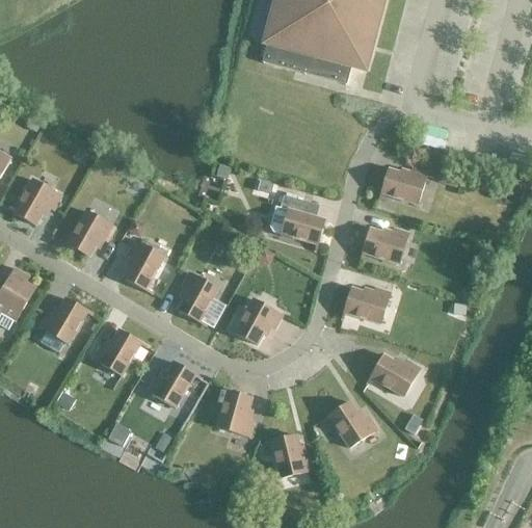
[(272,0),(262,43),(266,44),(261,60),(346,83),(350,66),(366,70),(383,0),(272,0)]
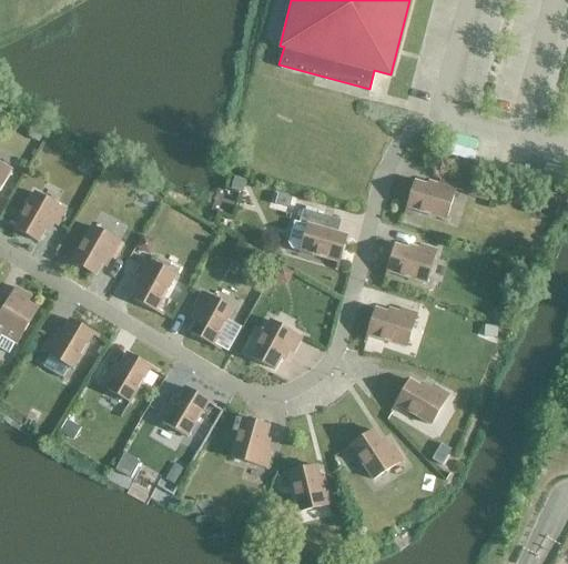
[(33,122),(28,132),(38,138),(43,128),(33,122)]
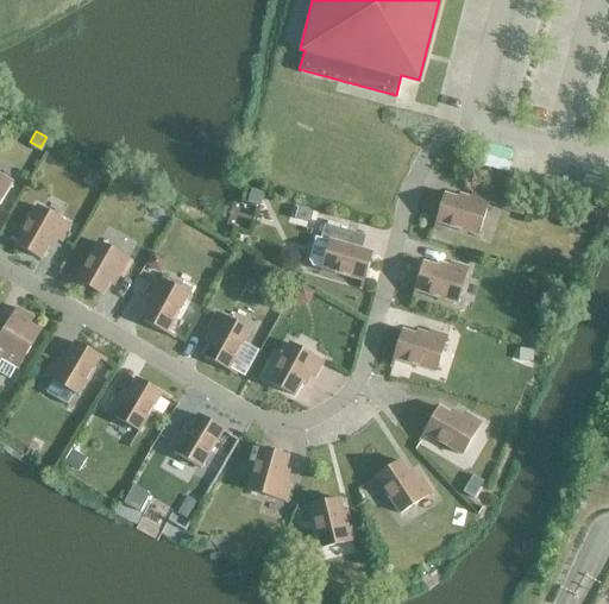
[(0,172),(0,200),(12,181),(0,172)]
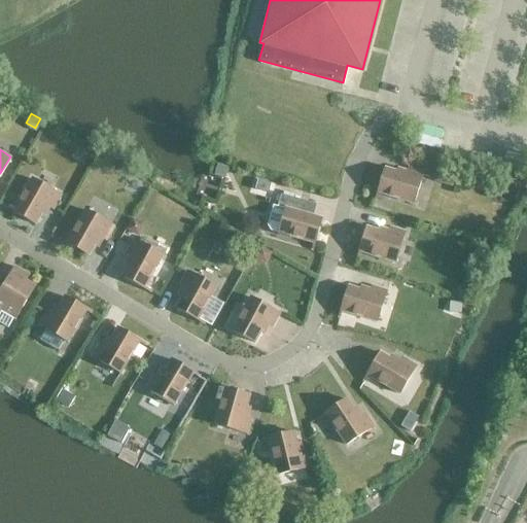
[(217,163),(214,173),(225,176),(229,166),(217,163)]
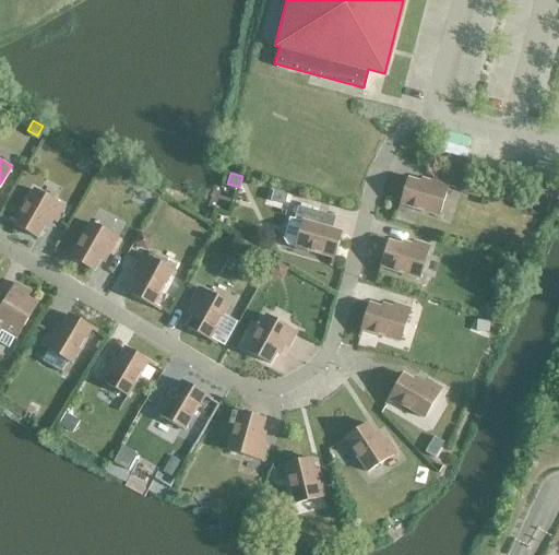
[(400,202),(438,214),(449,180),(432,176),(430,184),(407,176),(400,202)]
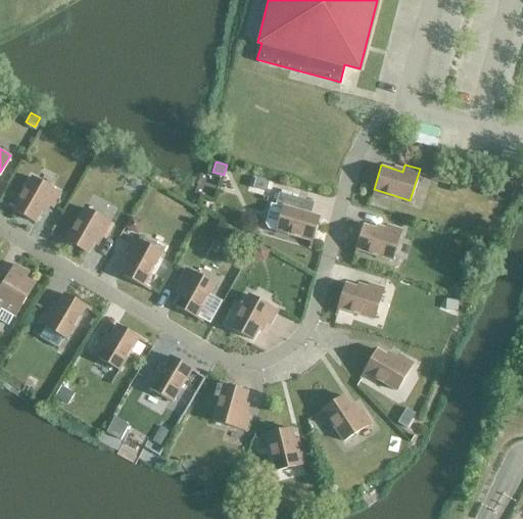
[(434,167),(430,178),(448,184),(453,173),(434,167)]
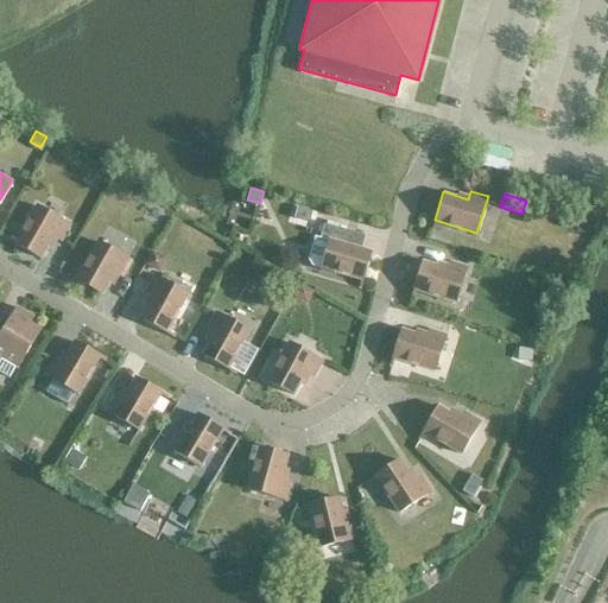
[(61,239),(69,222),(37,203),(14,241),(40,256),(52,234),(61,239)]
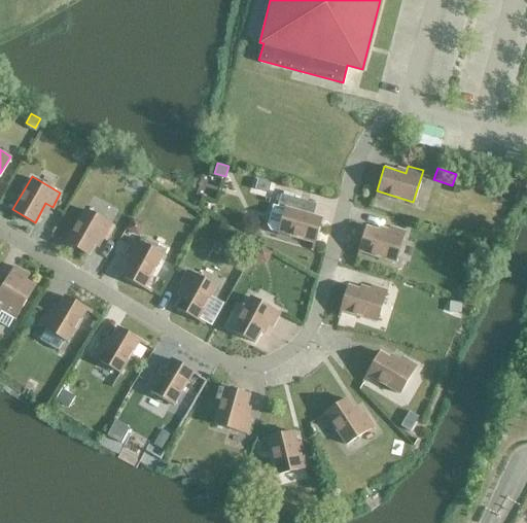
[(258,178),(256,187),(268,190),(270,181),(258,178)]
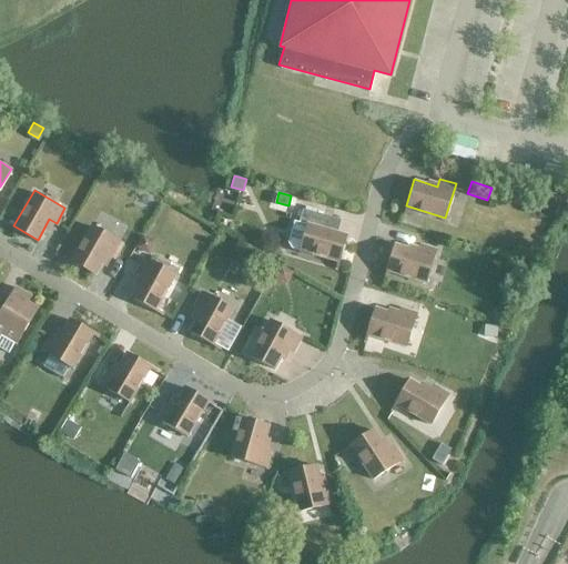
[(294,219),(287,240),(291,247),(300,249),(338,260),(346,233),(330,229),(333,217),(302,207),(297,220),(294,219)]
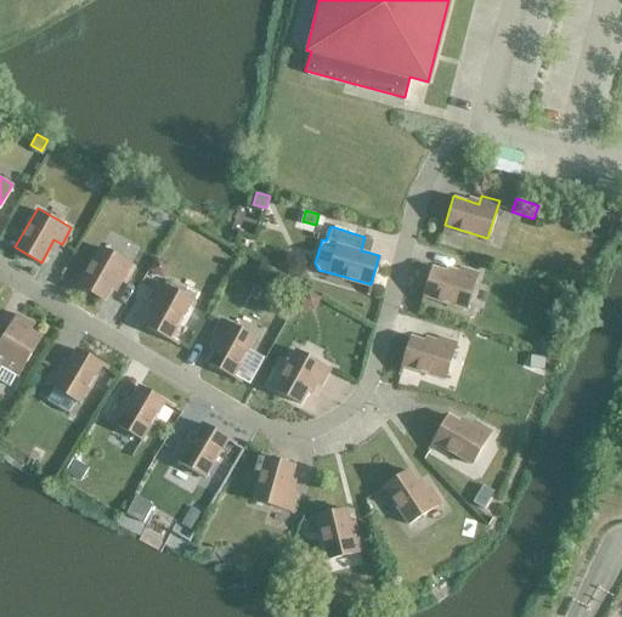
[(78,284),(103,299),(117,276),(124,281),(134,265),(100,245),(78,284)]
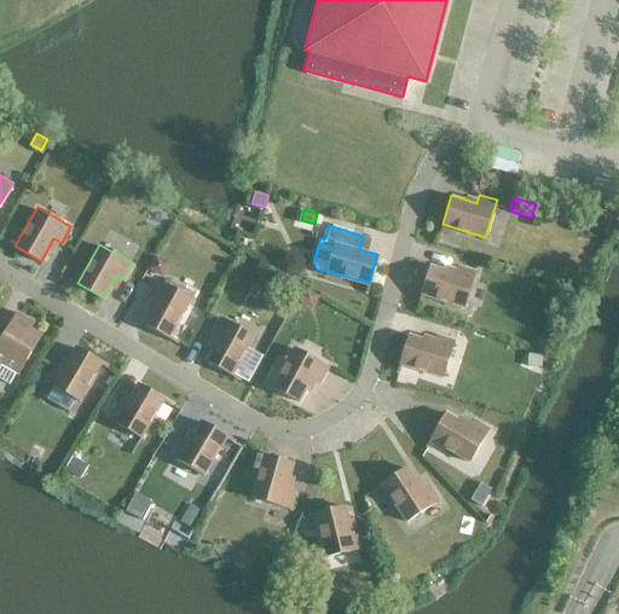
[(152,259),(146,270),(157,277),(163,265),(152,259)]
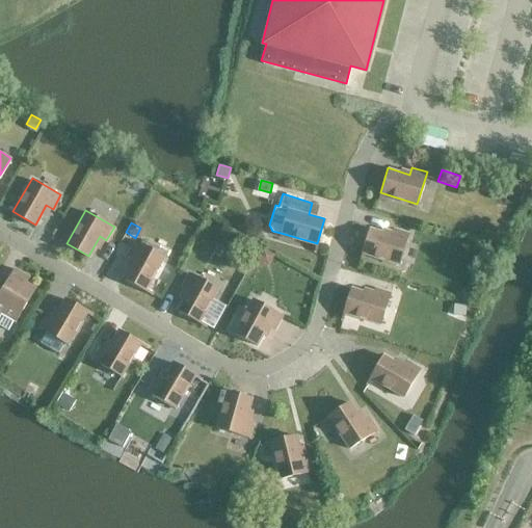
[(391,234),(369,228),(362,252),(398,263),(408,232),(393,227),(391,234)]
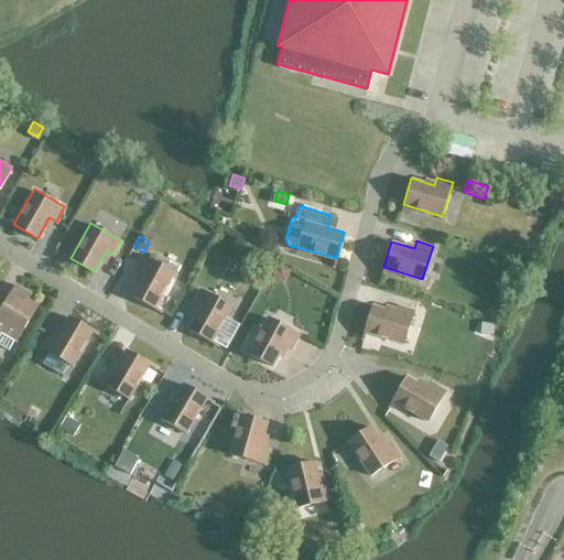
[(154,307),(173,271),(142,255),(134,269),(141,272),(130,293),(154,307)]
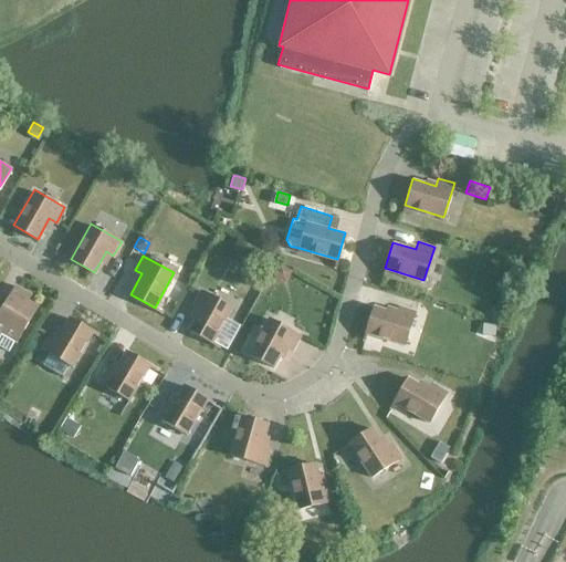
[(513,261),(507,277),(522,281),(527,266),(513,261)]
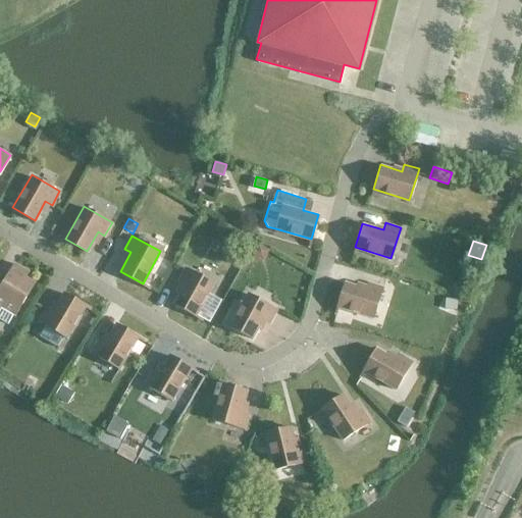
[(259,243),(253,253),(263,258),(269,249),(259,243)]
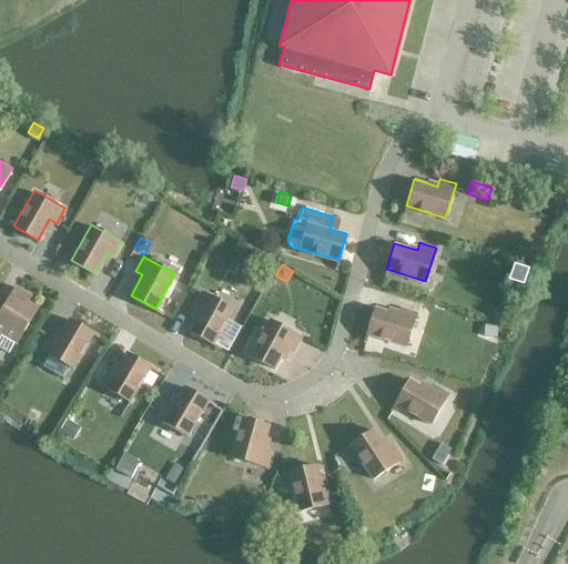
[(0,332),(1,333),(0,334),(0,345),(8,351),(14,341),(16,342),(37,306),(27,300),(30,294),(16,285),(2,308),(0,305),(0,332)]
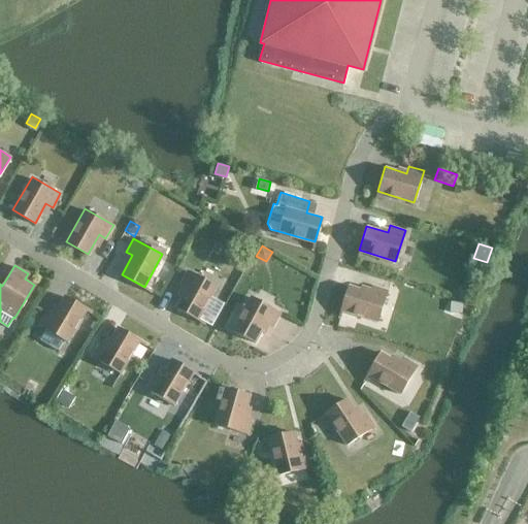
[(216,286),(187,269),(179,283),(186,287),(175,306),(197,319),(216,286)]
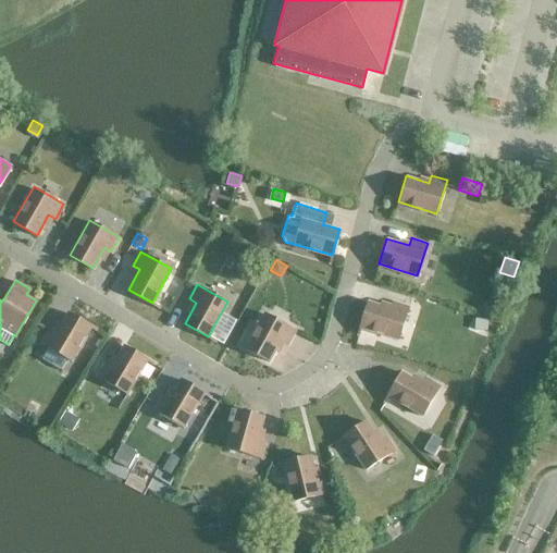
[(390,307),(368,300),(359,327),(397,339),(408,305),(392,299),(390,307)]
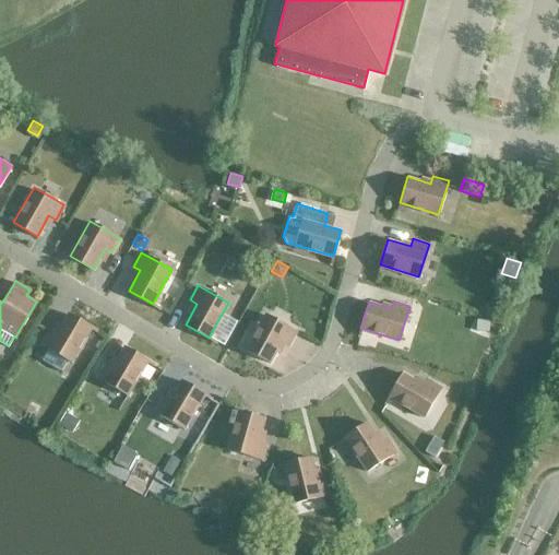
[(40,343),(71,361),(92,326),(68,313),(56,332),(49,329),(40,343)]
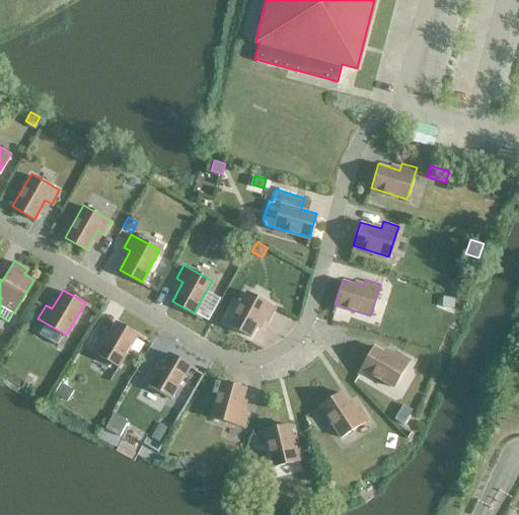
[(228,323),(250,336),(261,316),(267,319),(275,306),(246,291),(228,323)]
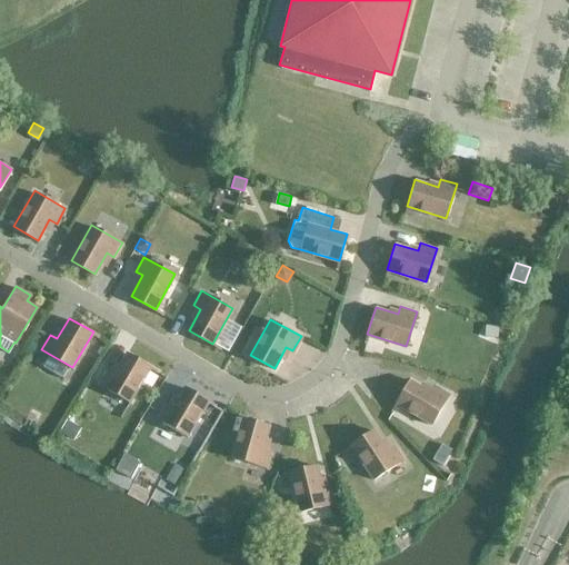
[(485,323),(483,334),(497,335),(498,324),(485,323)]
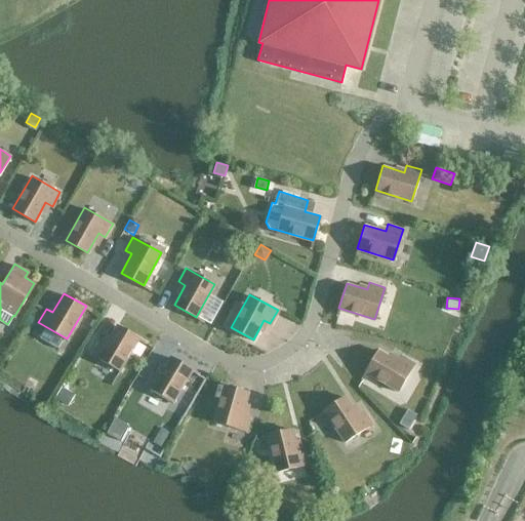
[(91,353),(119,369),(138,337),(117,324),(106,344),(98,339),(91,353)]
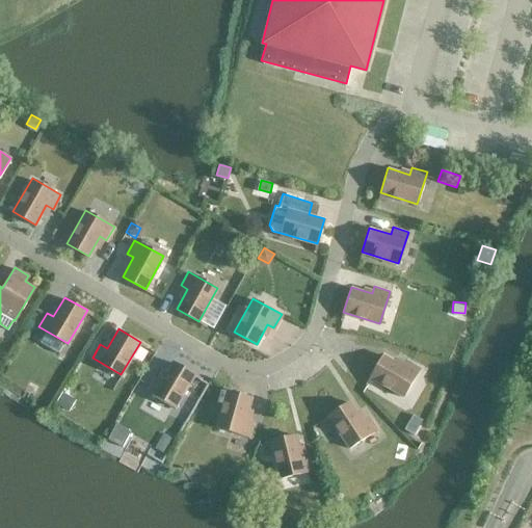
[(403,396),(420,367),(406,359),(402,365),(382,353),(370,376),(403,396)]
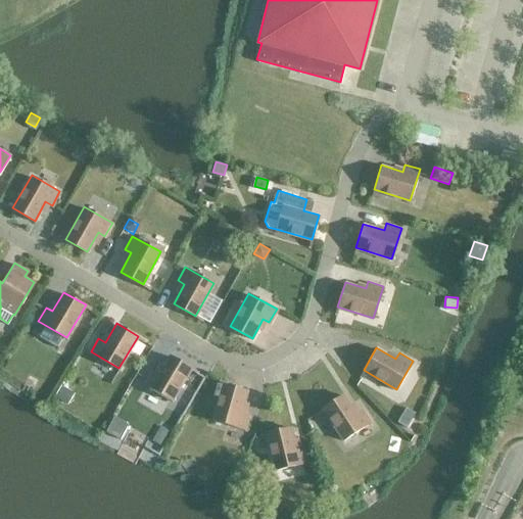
[(151,370),(144,383),(172,399),(191,367),(170,355),(158,374),(151,370)]
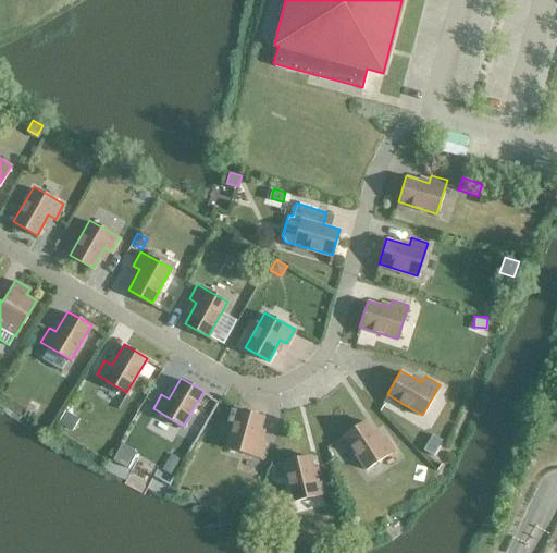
[(231,406),(230,407),(227,419),(234,421),(226,446),(260,456),(264,440),(257,438),(263,415),(231,406)]
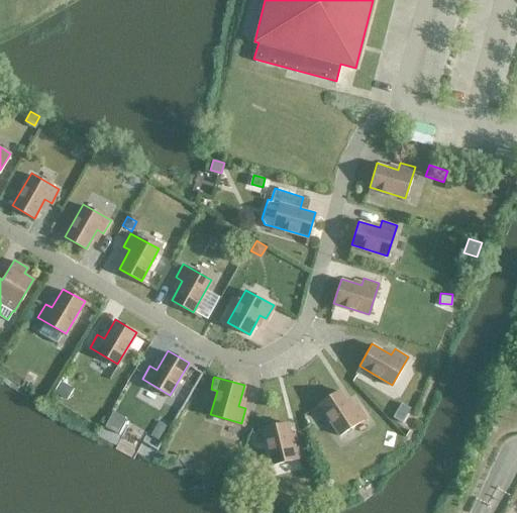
[(60,380),(54,390),(63,396),(69,385),(60,380)]
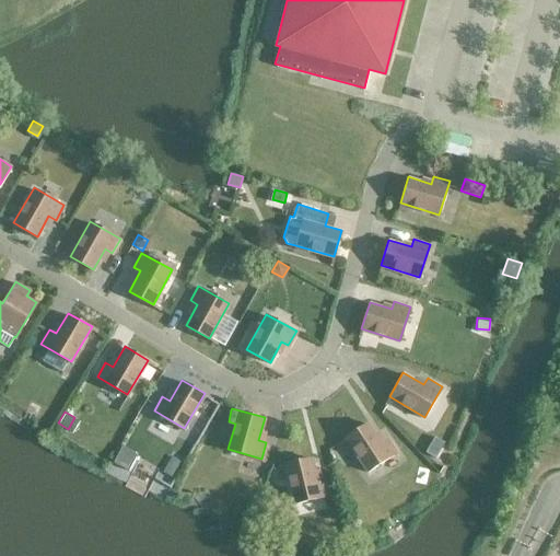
[(381,441),(368,421),(345,437),(368,471),(396,451),(387,437),(381,441)]
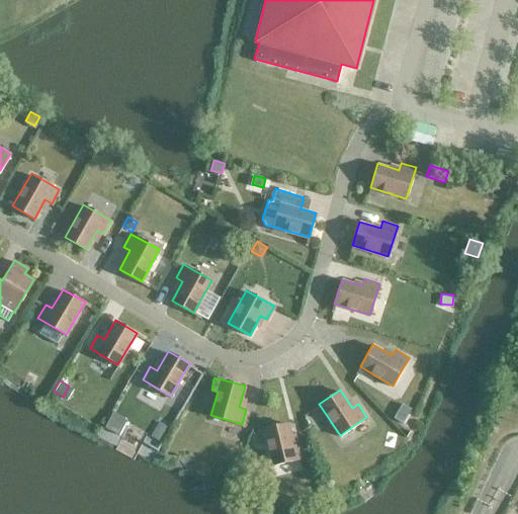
[(402,404),(395,417),(404,422),(411,409),(402,404)]
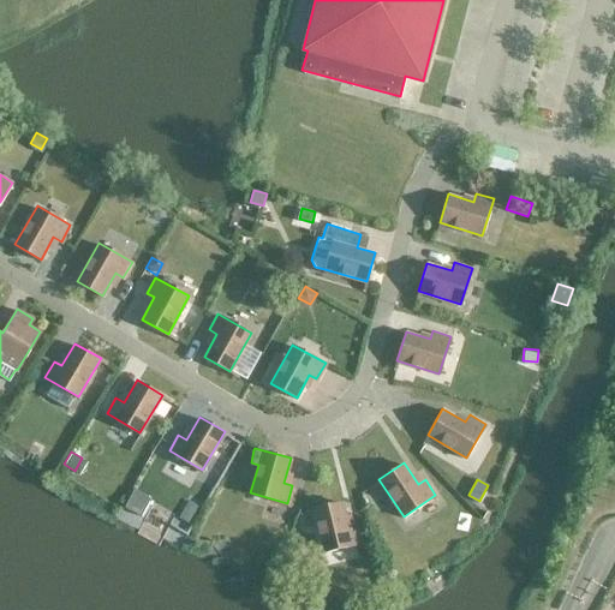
[(133,488),(125,504),(141,513),(150,496),(133,488)]
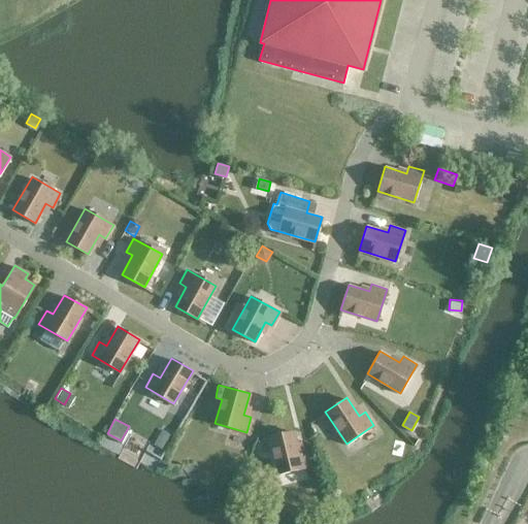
[(298,452),(293,430),(268,436),(277,473),(309,465),(305,451),(298,452)]
